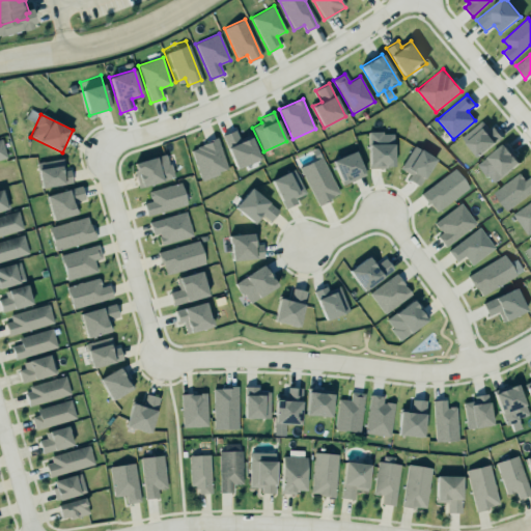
[(478,158),(503,137),(494,127),(490,130),(482,120),(462,138),(478,158)]
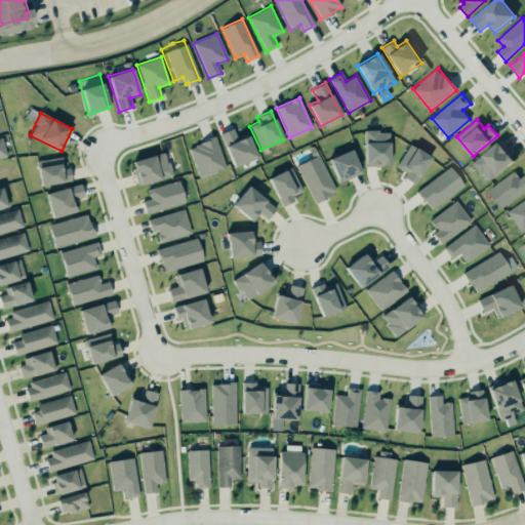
[(234,167),(257,157),(247,134),(239,138),(234,127),(219,133),(234,167)]
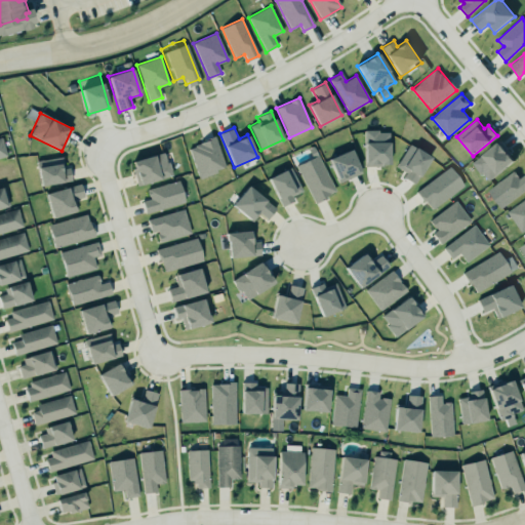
[(389,130),(364,131),(365,166),(390,165),(389,130)]
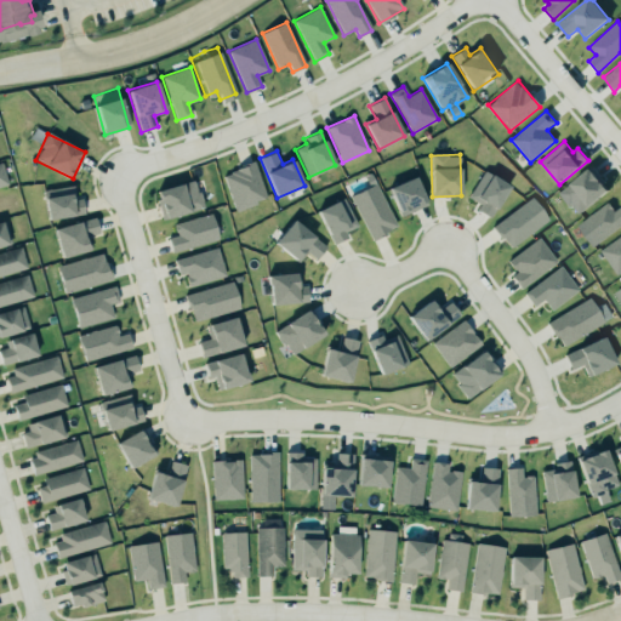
[(587,160),(567,176),(568,180),(557,188),(565,201),(569,200),(576,209),(585,201),(586,199),(603,184),(598,177),(596,171),(587,160)]
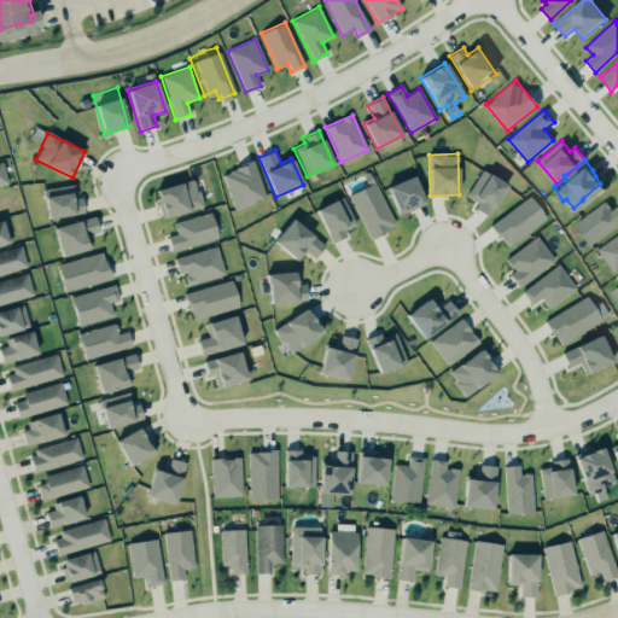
[(233,209),(266,199),(254,162),(222,172),(233,209)]
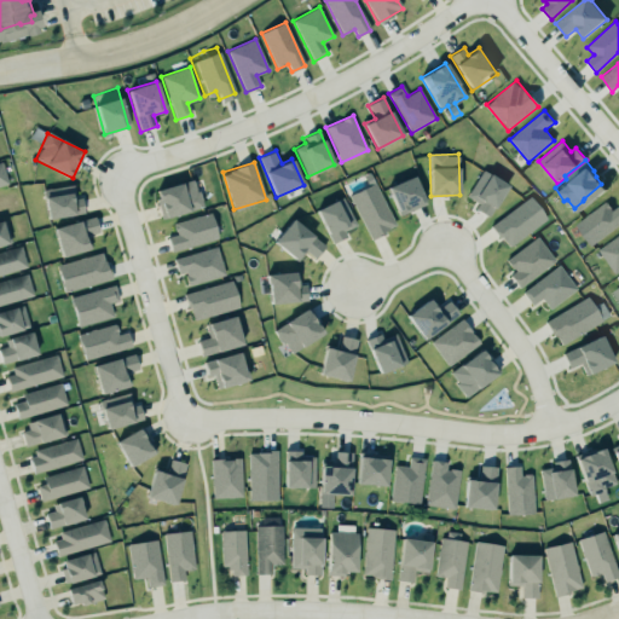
[(399,213),(424,202),(409,169),(385,181),(399,213)]
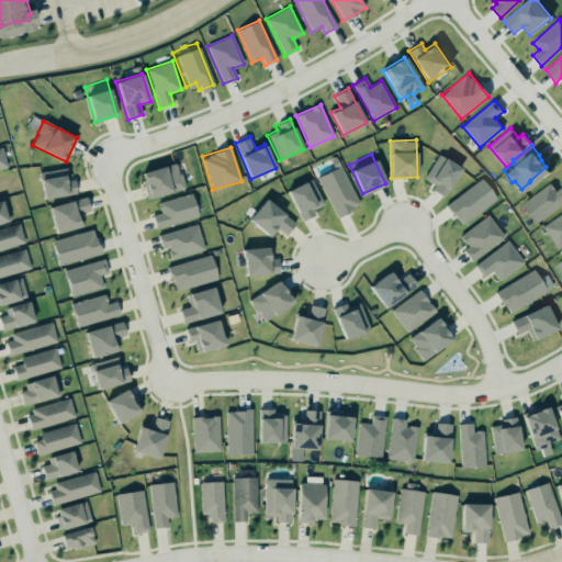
[(460,167),(436,156),(425,179),(435,183),(431,190),(446,197),(460,167)]
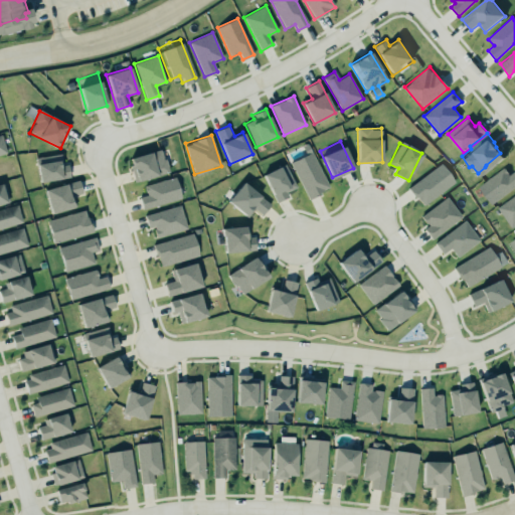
[(168,173),(162,150),(131,158),(136,181),(168,173)]
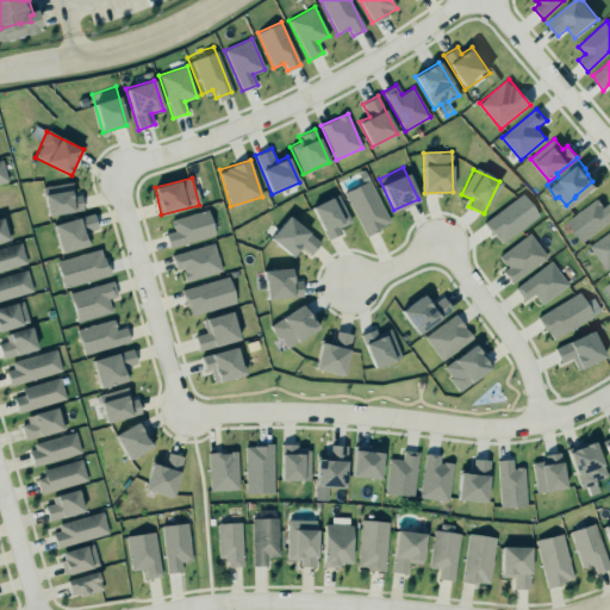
[(344,192),(366,235),(391,223),(369,180),(344,192)]
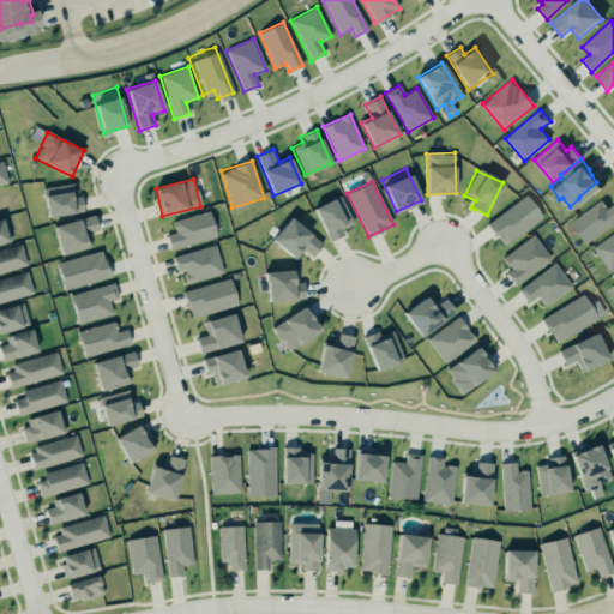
[(43,187),(47,216),(83,212),(82,196),(74,197),(73,185),(43,187)]
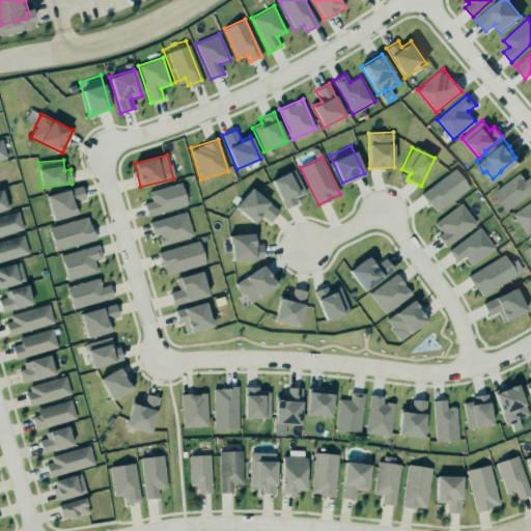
[(282,205),(295,199),(292,196),(304,190),(292,165),(288,167),(287,165),(269,174),(280,197),(278,197),(282,205)]
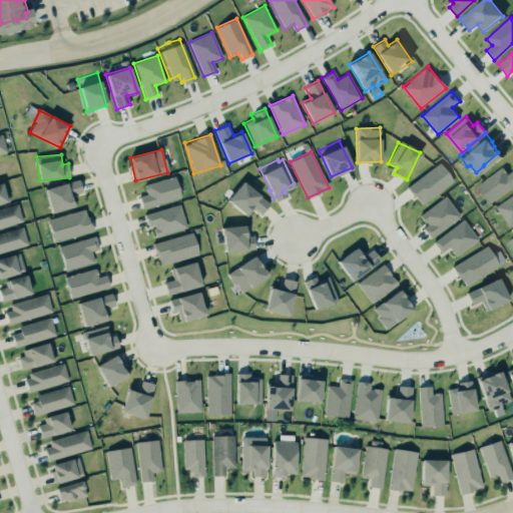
[(422,206),(454,180),(439,162),(407,187),(422,206)]
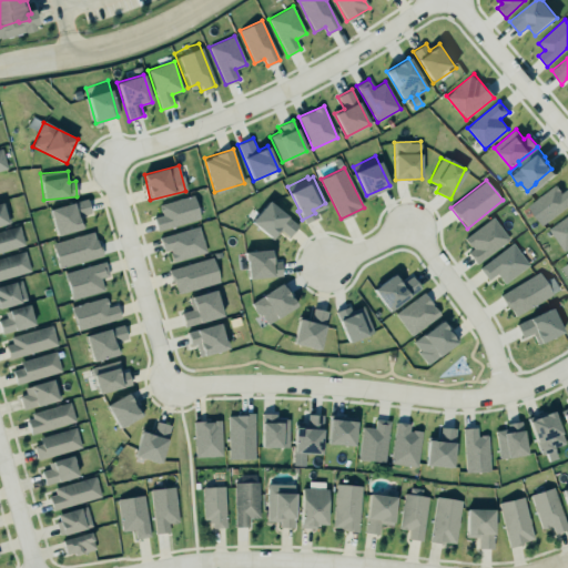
[(567,189),(563,193),(558,186),(528,204),(540,225),(567,209),(567,189)]
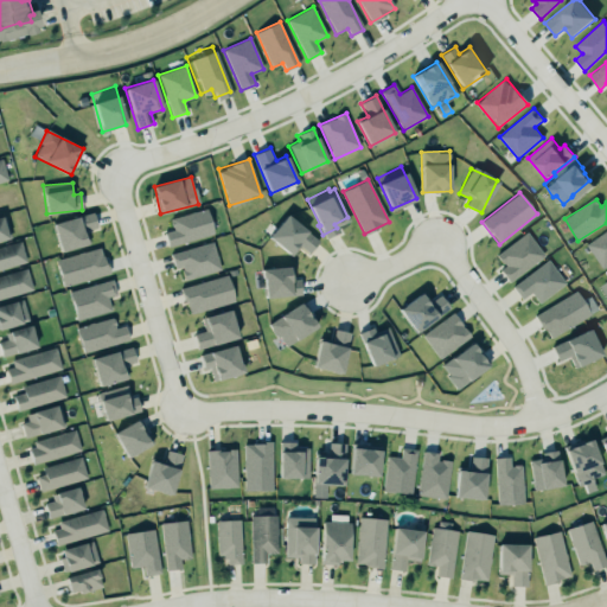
[(166,244),(161,230),(171,227),(167,216),(203,205),(211,231),(166,244)]
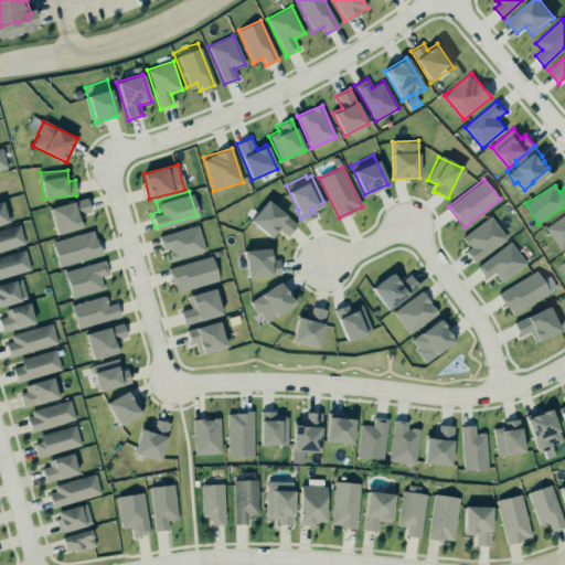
[(91,212),(86,198),(49,209),(56,235),(83,226),(80,215),(91,212)]
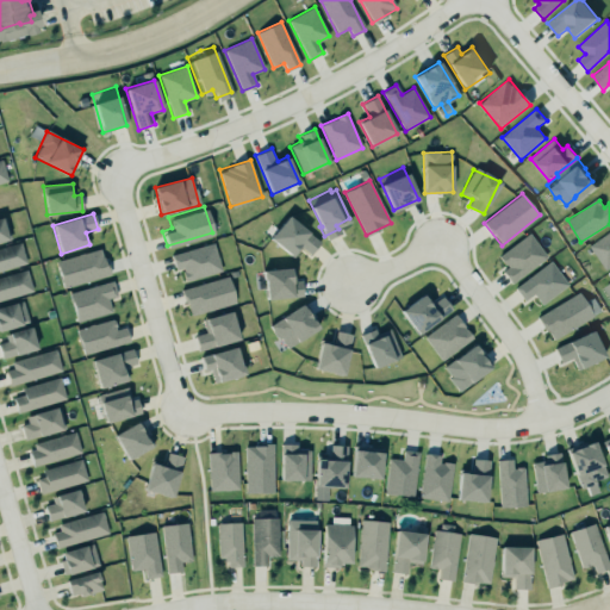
[(0,216),(4,216),(10,237),(0,240),(0,216)]
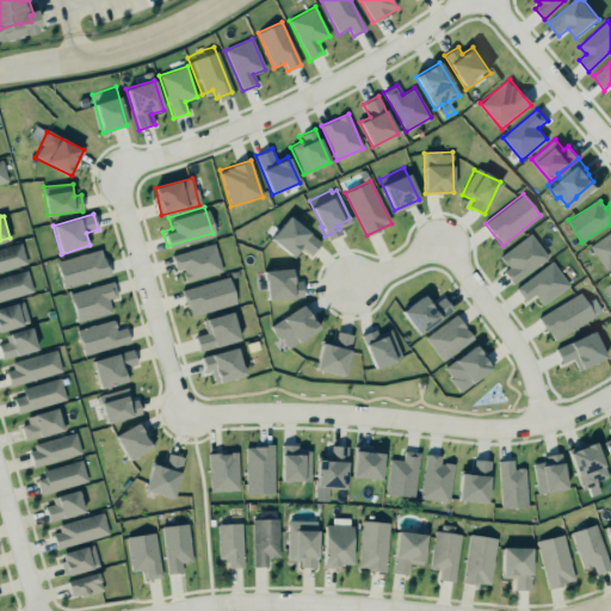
[(321,242),(288,216),(270,239),(294,258),(302,248),(312,255),(321,242)]
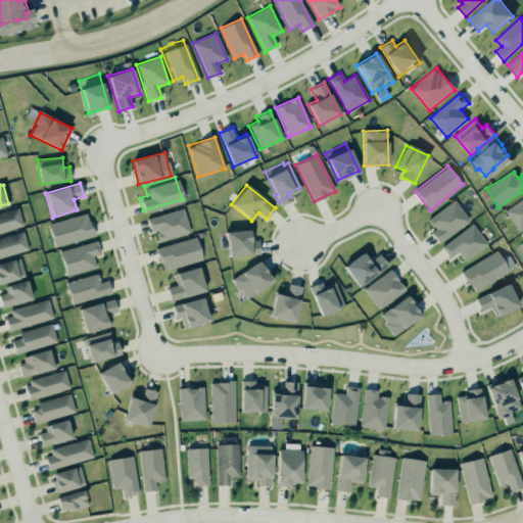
[(522,194),(522,225),(518,229),(504,207),(522,194)]
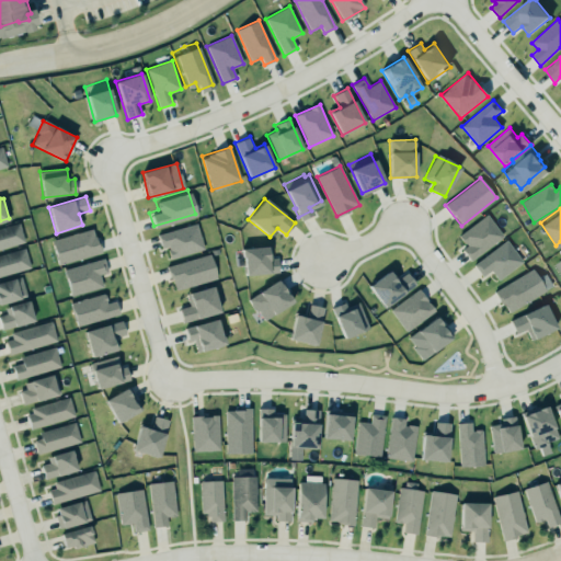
[(470,261),(503,236),(488,215),(459,236),(467,245),(461,249),(470,261)]
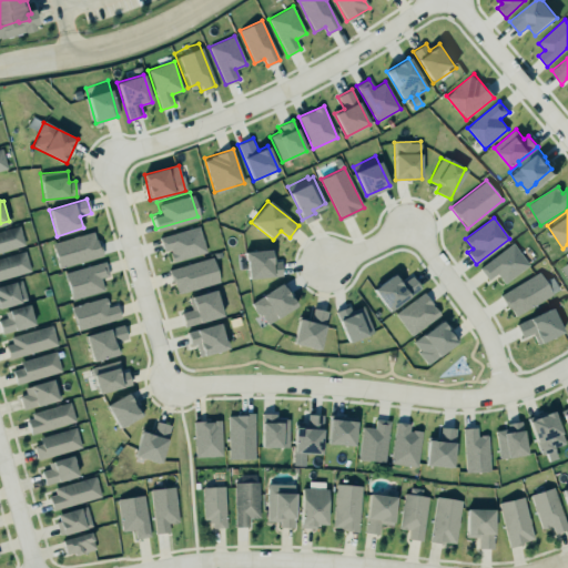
[(0,230),(18,225),(22,244),(0,250),(0,230)]
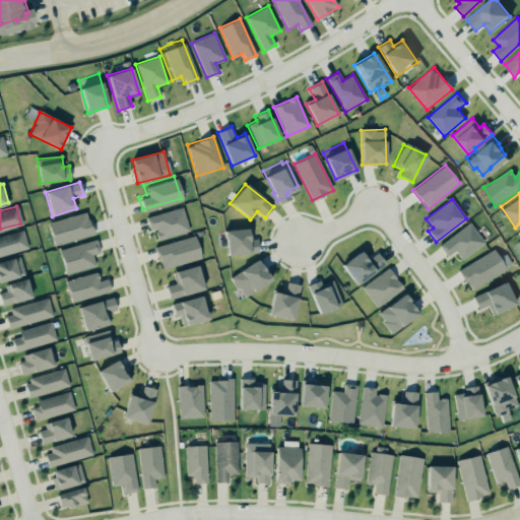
[(149,231),(155,229),(157,240),(189,232),(183,207),(146,216),(149,231)]
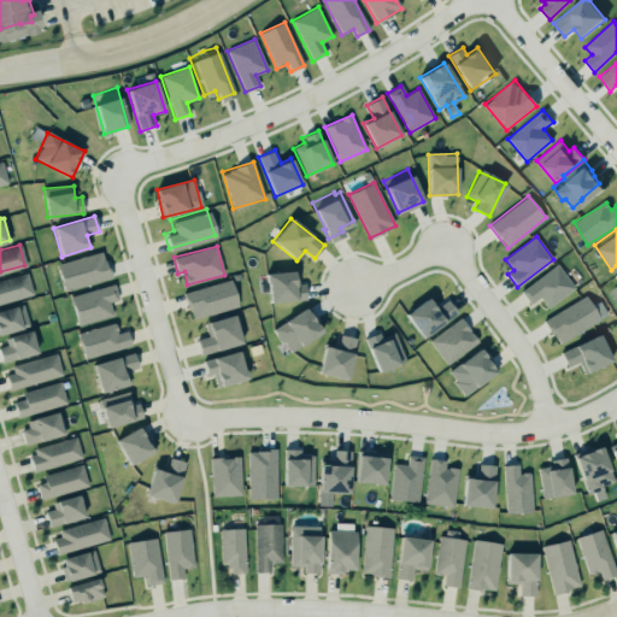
[(111,278),(104,252),(57,264),(64,291),(111,278)]
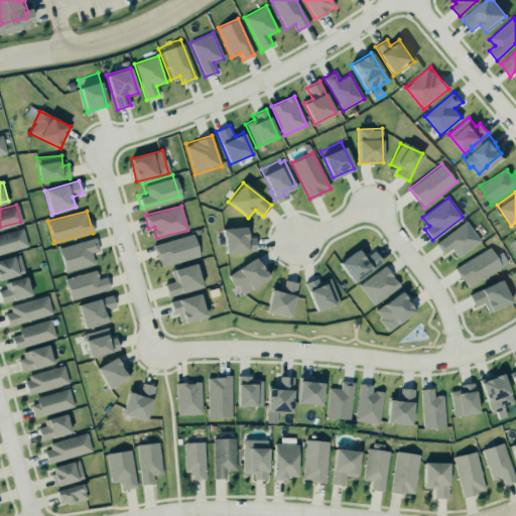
[(457,255),(479,238),(464,218),(433,240),(441,251),(449,246),(457,255)]
